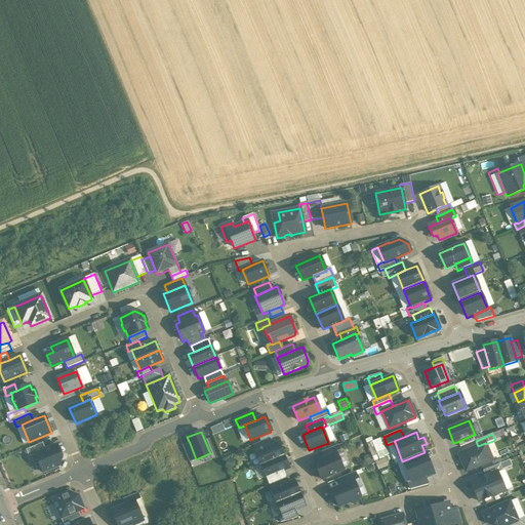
[(473,435),(457,442),(459,447),(476,441),(476,440),(475,440),(473,435)]
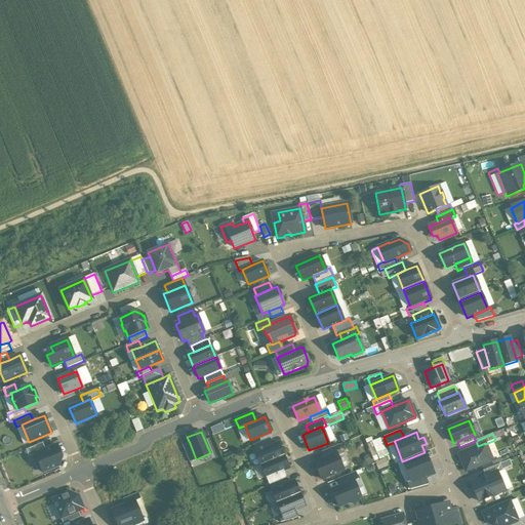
[(252,445),(256,453),(273,447),(270,439),(252,445)]
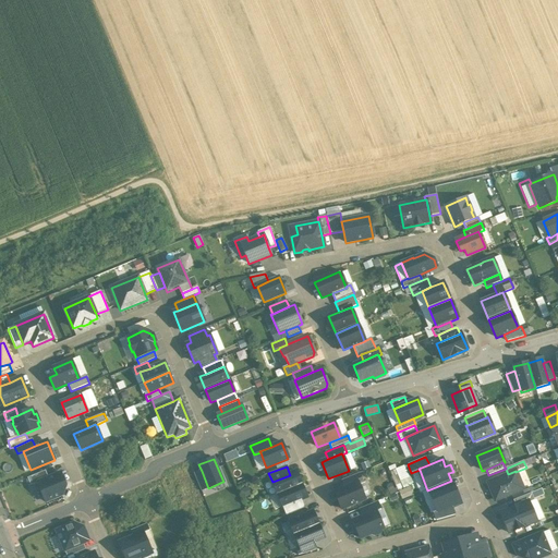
[(37,483),(48,478),(45,471),(27,478),(31,485),(37,483)]
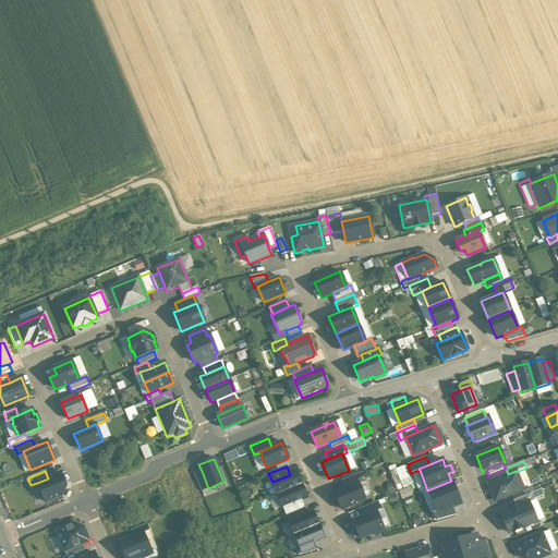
[(208,488),(202,471),(194,474),(202,492),(208,488)]
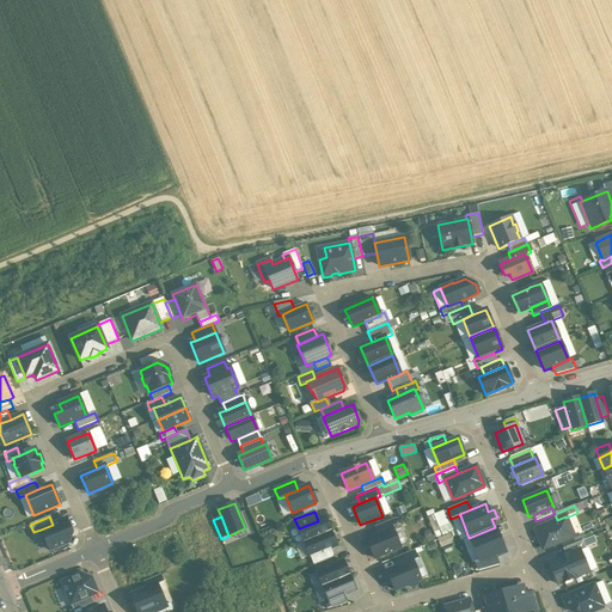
[(557,520),(534,530),(543,550),(574,537),(565,518),(565,516),(557,520)]
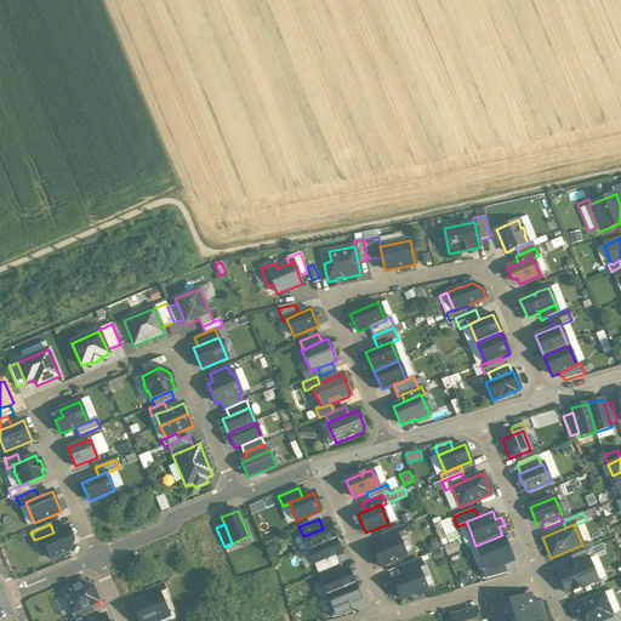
[(303,536),(308,550),(336,539),(330,525),(323,529),(303,536)]
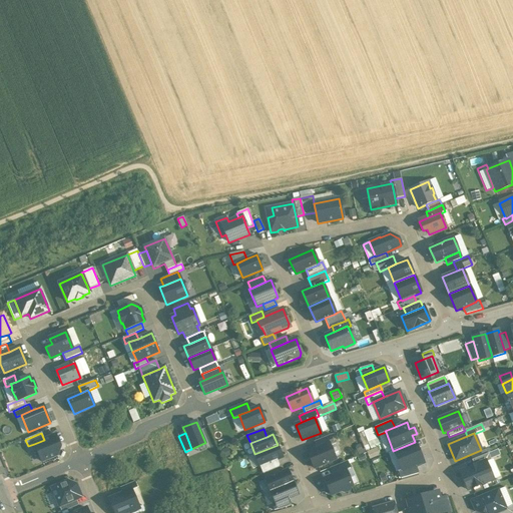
[(44,440),(34,444),(42,462),(57,455),(60,448),(55,435),(44,440)]
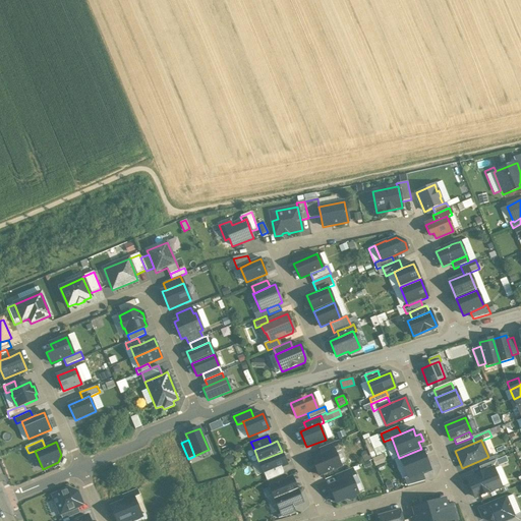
[(336,442),(319,449),(322,456),(334,451),(335,454),(339,452),(336,442)]
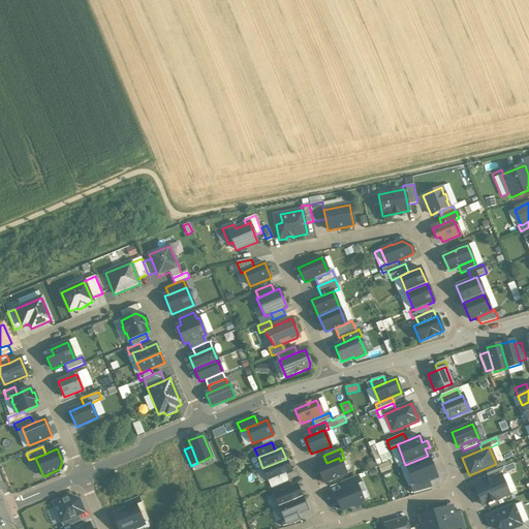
[(428,456),(405,465),(413,486),(414,488),(428,481),(437,478),(430,463),(433,461),(434,459),(433,456),(431,455),(428,456)]
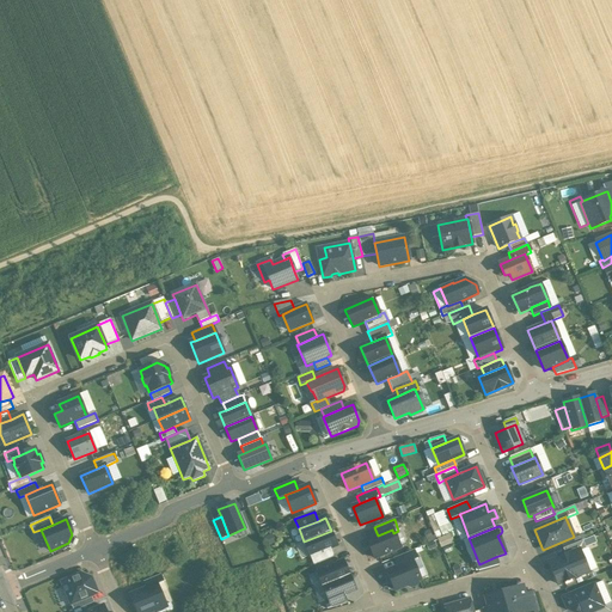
[(378,536),(366,539),(374,560),(401,549),(393,533),(392,530),(378,536)]
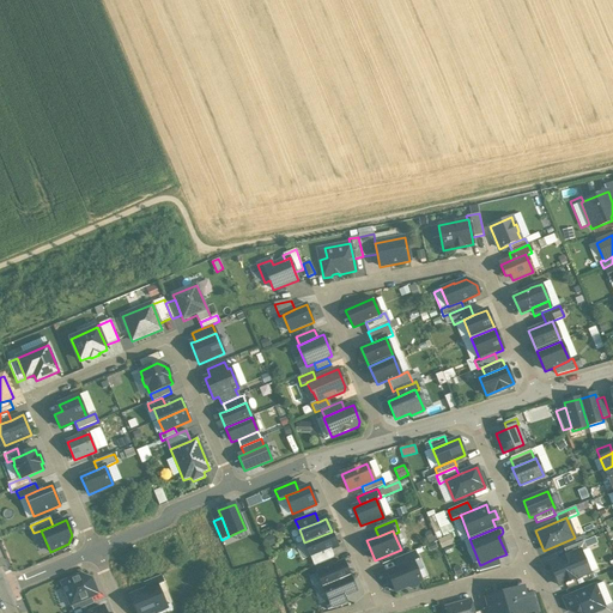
[(332,532),(304,542),(311,558),(331,550),(338,547),(332,532)]
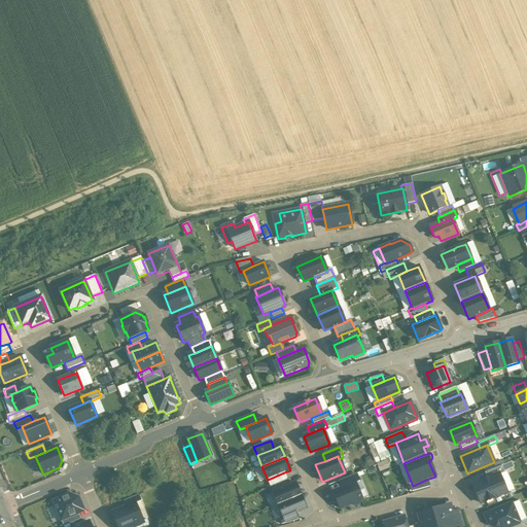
[(501,465),(485,472),(487,479),(498,473),(499,475),(504,472),(501,465)]
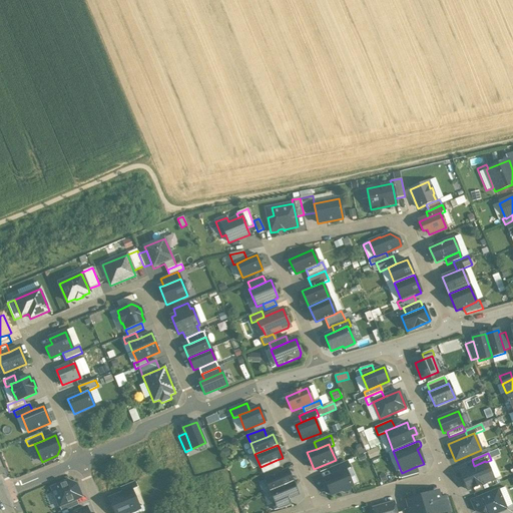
[(280,467),(277,460),(261,467),(263,474),(280,467)]
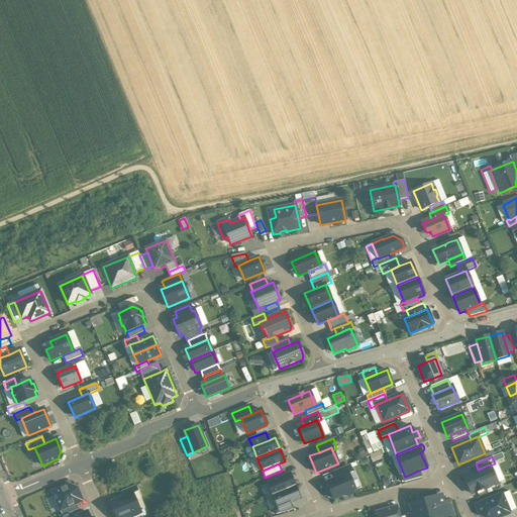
[(349,464),(332,472),(335,479),(347,474),(347,475),(352,473),(349,464)]
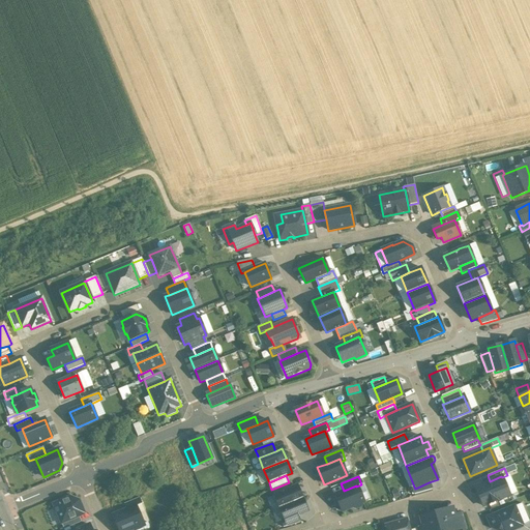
[(490,481),(475,488),(482,506),(509,495),(502,477),(501,476),(490,481)]
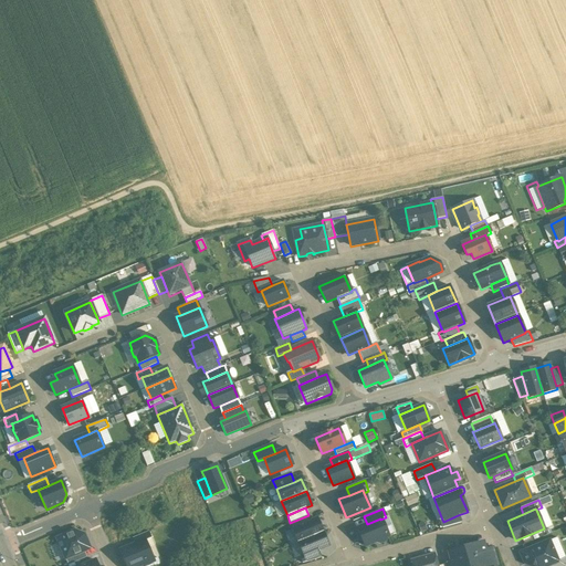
[(290,523),(293,528),(311,522),(308,515),(290,523)]
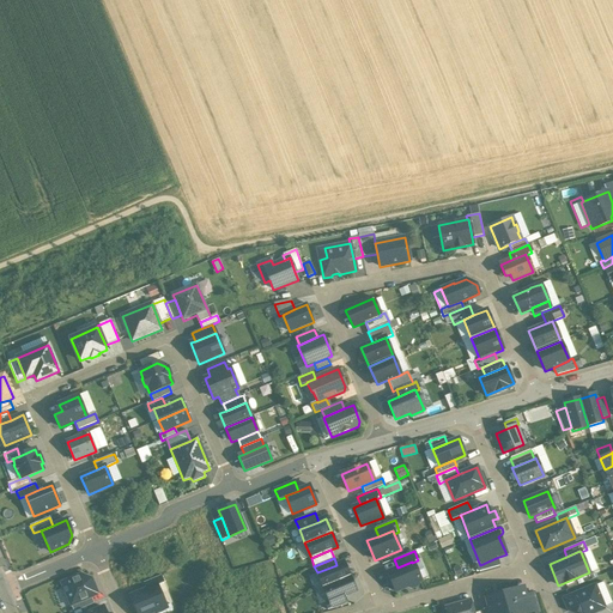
[(496,558),(480,565),(479,563),(475,564),(479,572),(499,566),(496,558)]
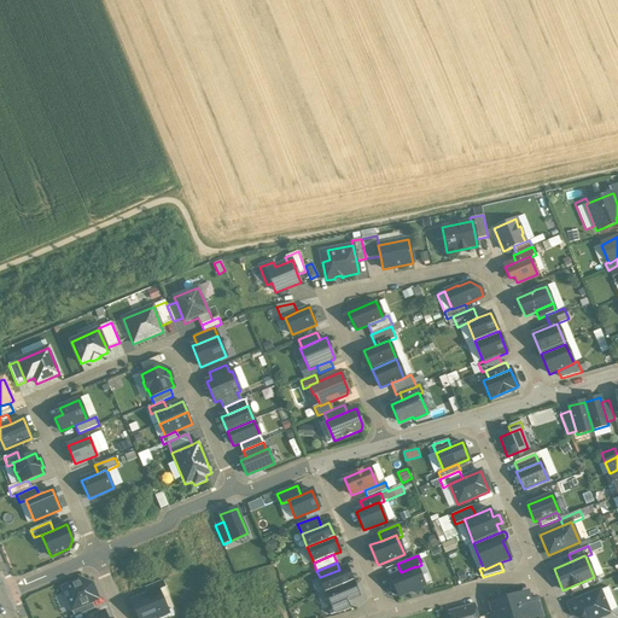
[(320,577),(326,593),(353,581),(347,566),(339,570),(320,577)]
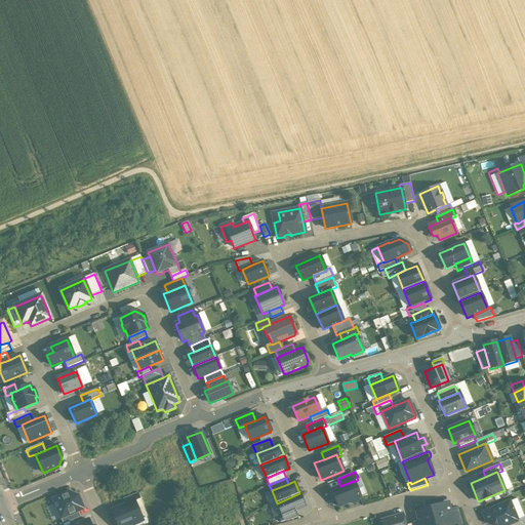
[(340,486),(332,490),(338,507),(349,502),(352,503),(357,501),(358,498),(360,498),(353,482),(353,481),(340,486)]
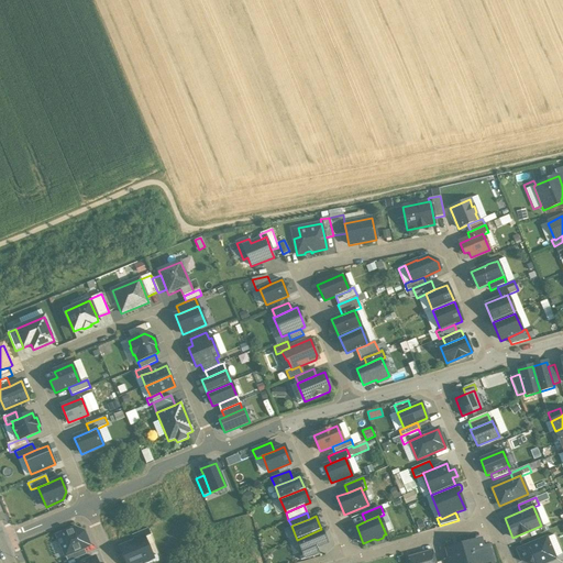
[(57,536),(65,556),(83,549),(89,547),(84,532),(74,529),(57,536)]
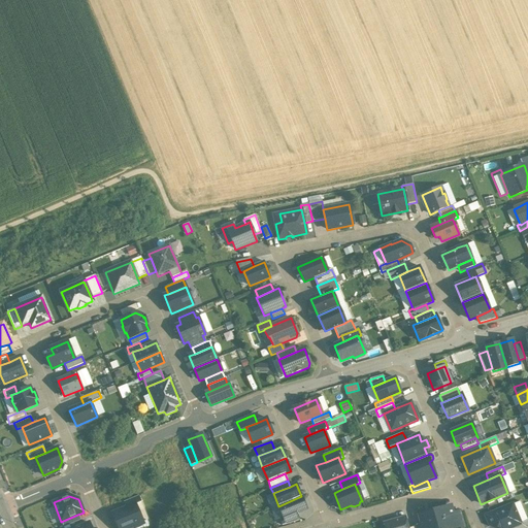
[(124,502),(126,508),(135,504),(141,501),(139,496),(124,502)]
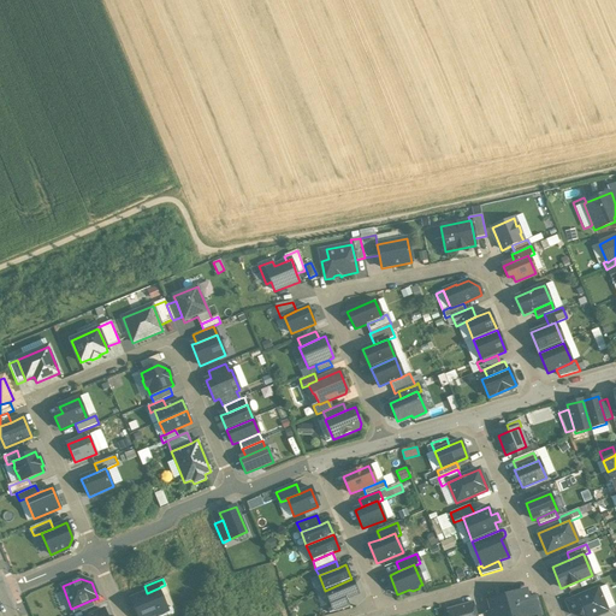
[(325,591),(331,605),(347,598),(357,593),(351,579),(325,591)]
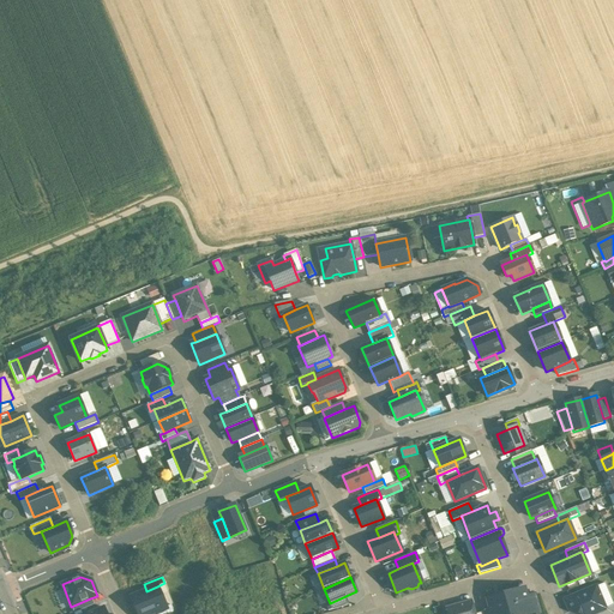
[(146,591),(131,597),(138,613),(152,613),(156,613),(167,608),(157,587),(146,591)]
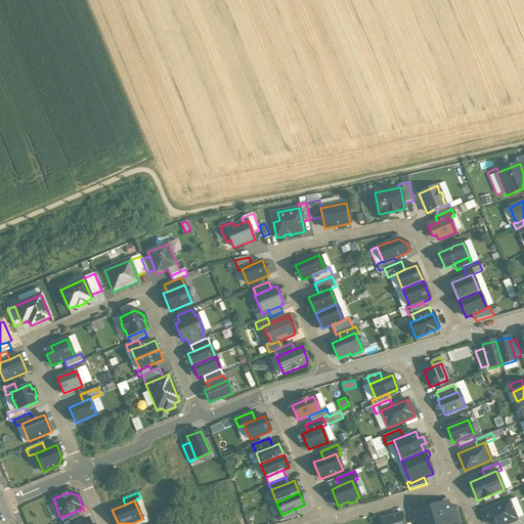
[(509,501),(482,512),(486,522),(491,523),(506,523),(507,523),(516,520),(516,519),(509,501)]
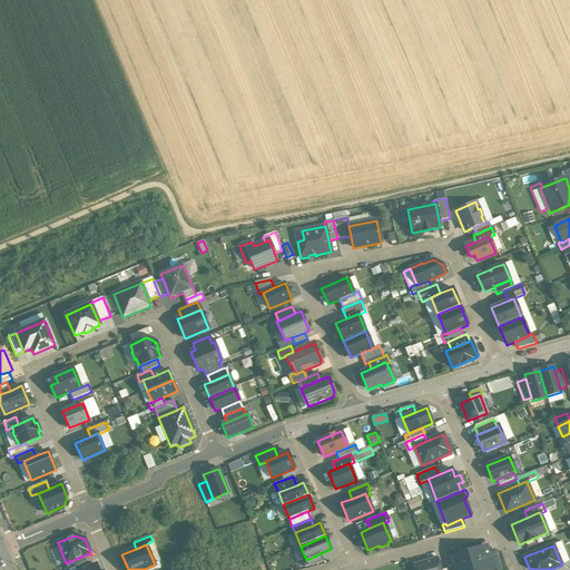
[(487,547),(467,552),(471,569),(490,569),(491,569),(493,569),(489,553),(487,547)]
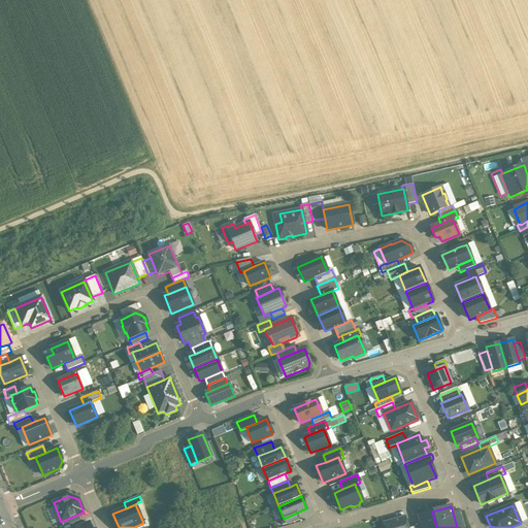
[(464,527),(460,510),(453,513),(457,527),(455,527),(464,527)]
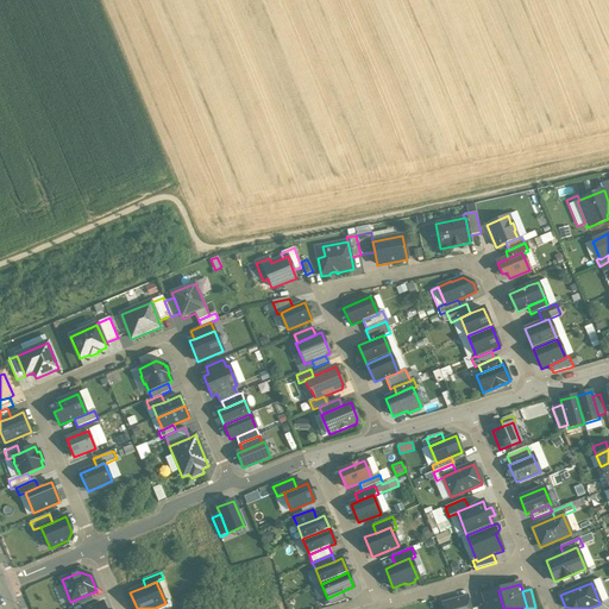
[(503,608),(498,590),(483,595),(485,606),(487,608),(503,608)]
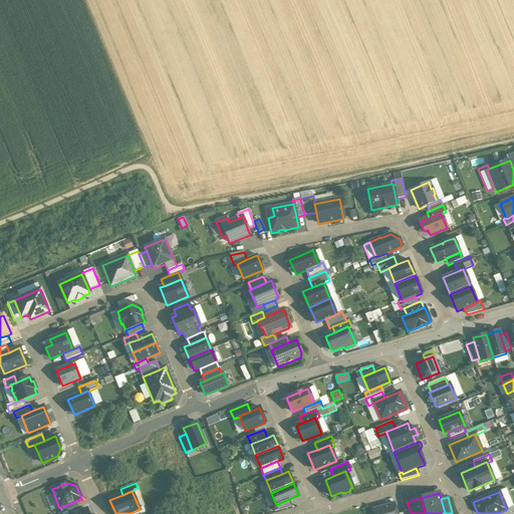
[(289,499),(276,505),(272,506),(274,512),(291,507),(289,499)]
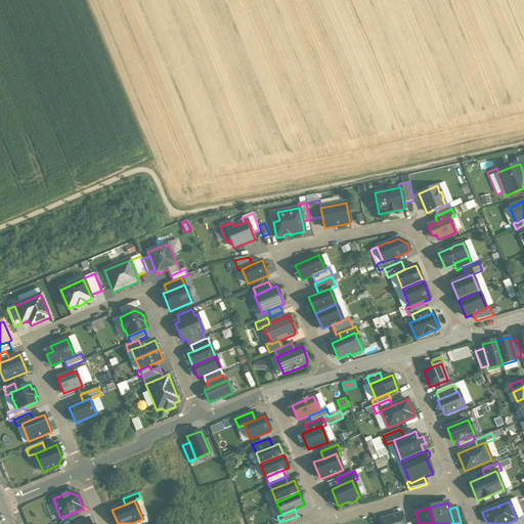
[(77,511),(60,518),(63,523),(80,517),(77,511)]
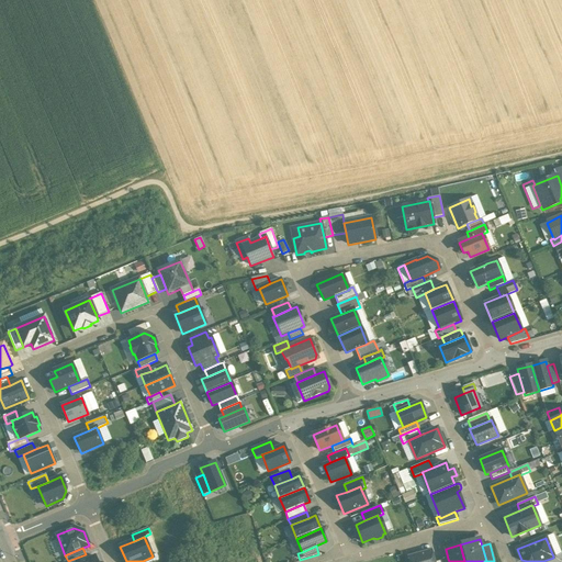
[(434,561),(431,551),(407,558),(408,561),(434,561)]
